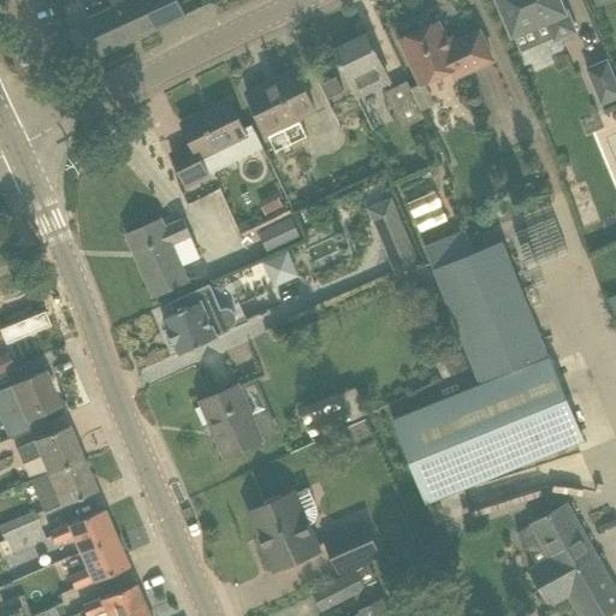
[(81,23),(96,58),(187,16),(178,0),(108,0),(113,7),(81,23)]
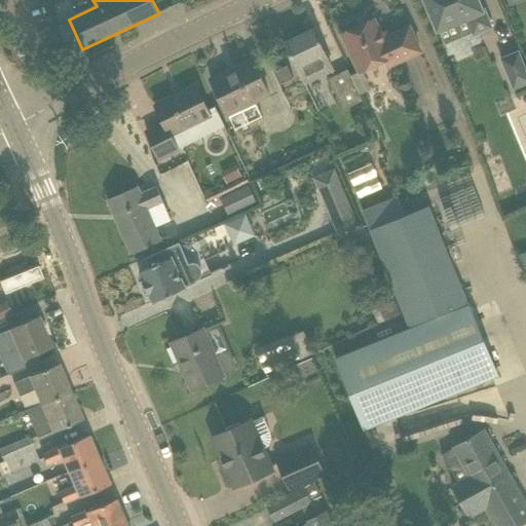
[(484,9),(483,10),(479,0),(424,0),(438,31),(467,19),(474,35),(492,28),(484,9)]
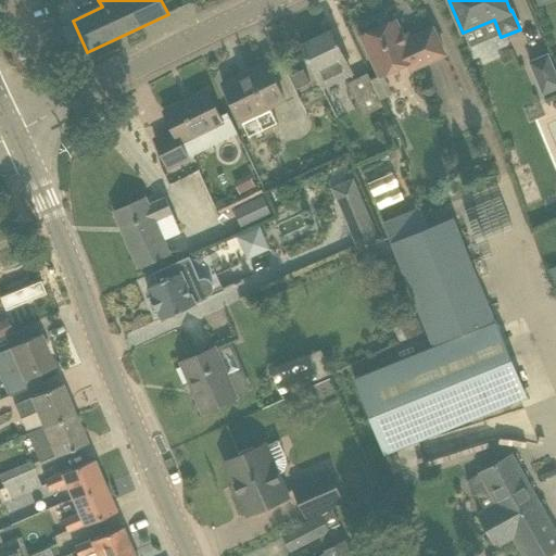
[(395,21),(362,36),(380,76),(407,63),(411,71),(445,54),(433,28),(405,41),(395,21)]
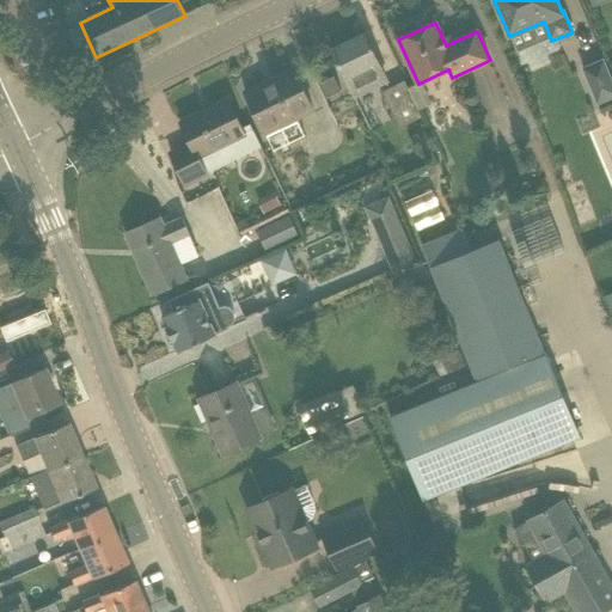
[(366,35),(332,50),(355,97),(387,81),(379,63),(366,35)]
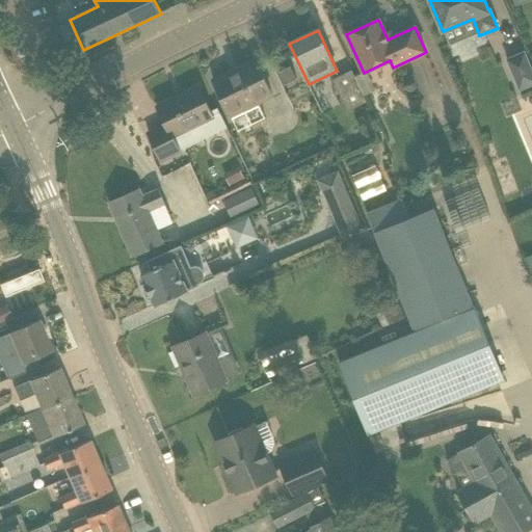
[(520,89),(531,84),(531,71),(524,53),(507,59),(520,89)]
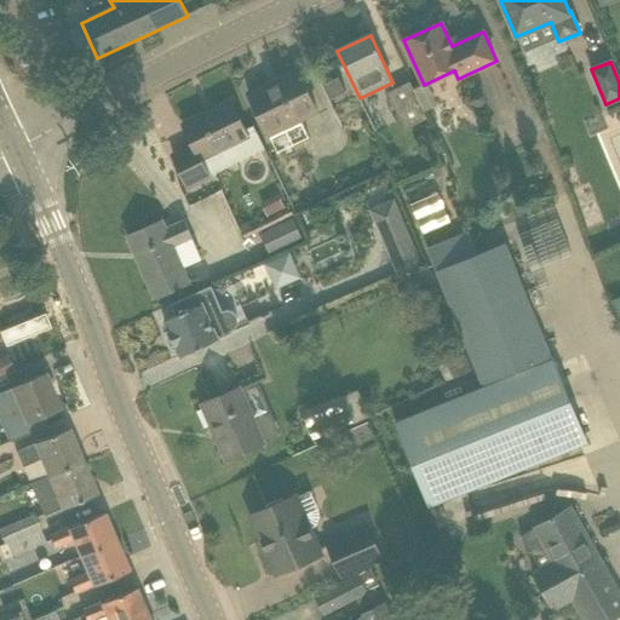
[(268,85),(248,93),(268,136),(317,112),(299,74),(269,89),(268,85)]
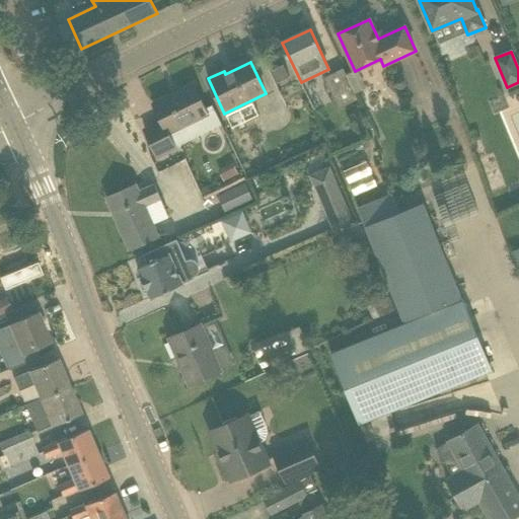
[(272,70),(278,83),(290,77),(284,65),(283,65),(285,69),(275,74),(273,70),(272,70)]
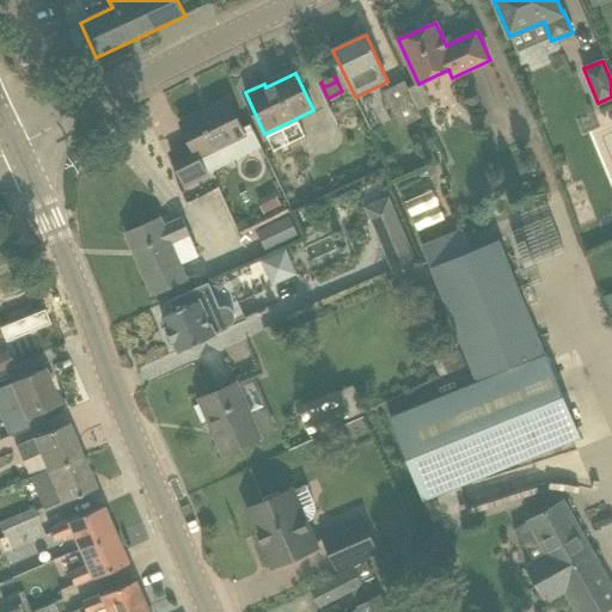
[(399,128),(422,117),(405,80),(383,92),(399,128)]
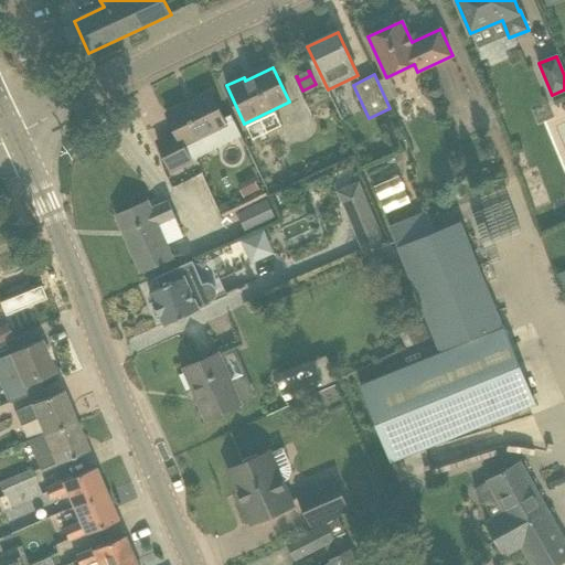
[(191,160),(242,136),(232,114),(223,118),(211,93),(167,114),(177,134),(158,142),(171,170),(191,160)]
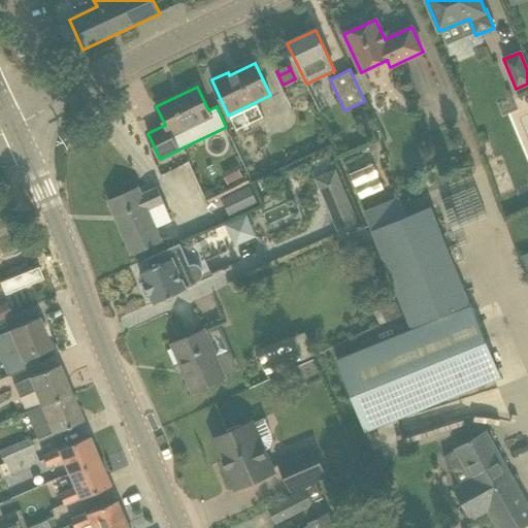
[(360,196),(383,188),(373,163),(351,171),(360,196)]
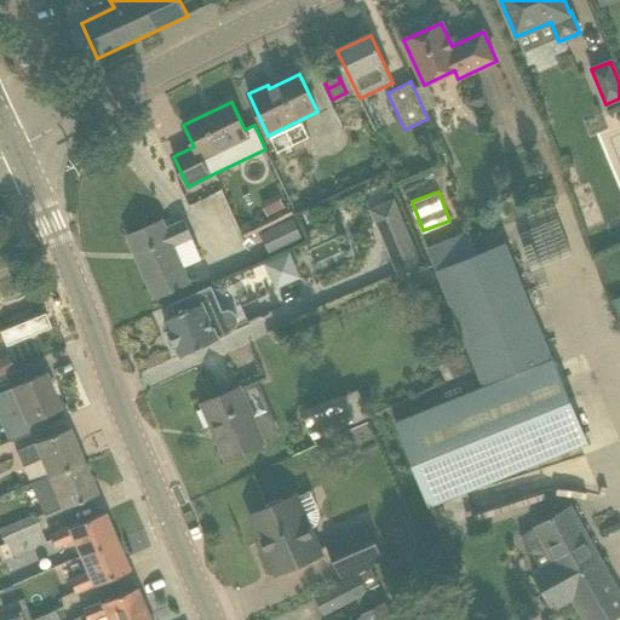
[(423,262),(402,214),(374,227),(396,274),(423,262)]
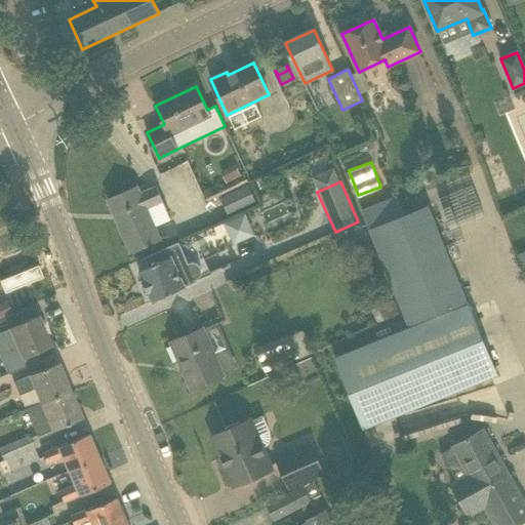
[(228,213),(256,201),(248,184),(219,197),(228,213)]
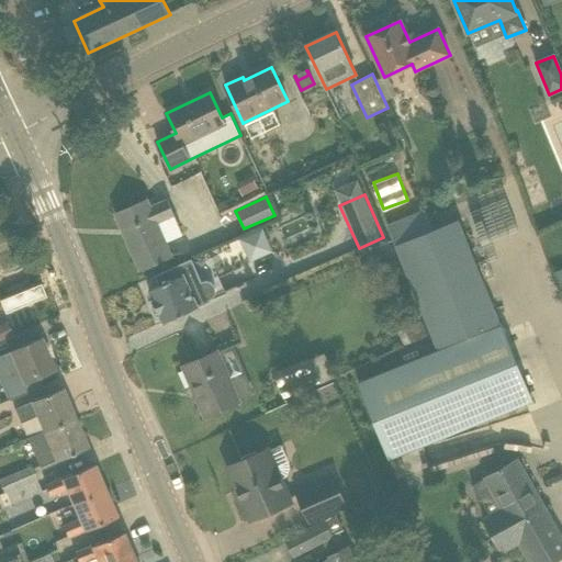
[(173,215),(167,200),(149,208),(146,201),(116,214),(141,270),(171,257),(156,223),(173,215)]
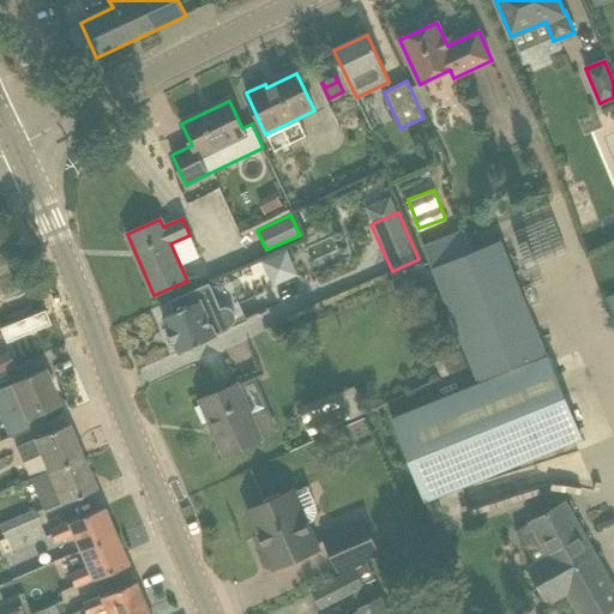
[(500,241),(473,252),(464,230),(423,246),(432,269),(475,374),(458,380),(462,390),(391,419),(425,501),(583,438),(549,355),(547,356),(546,354),(500,241)]
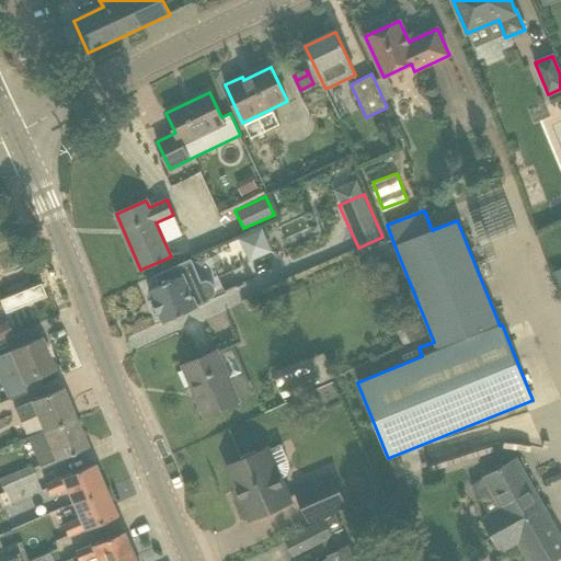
[(249,261),(273,250),(262,227),(239,238),(249,261)]
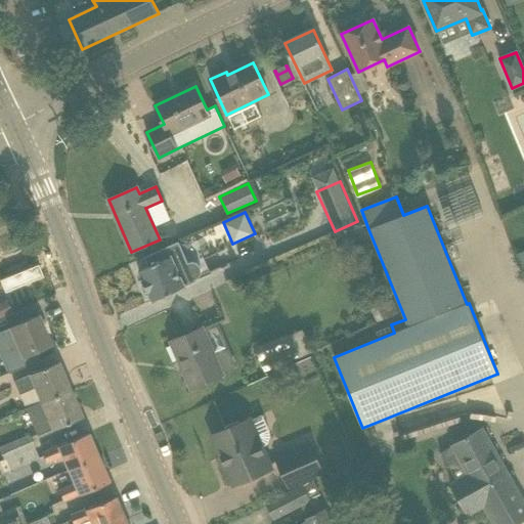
[(190,236),(179,242),(144,257),(148,267),(139,271),(139,272),(140,272),(143,280),(142,280),(147,292),(148,292),(153,300),(151,300),(153,301),(208,276),(190,236)]
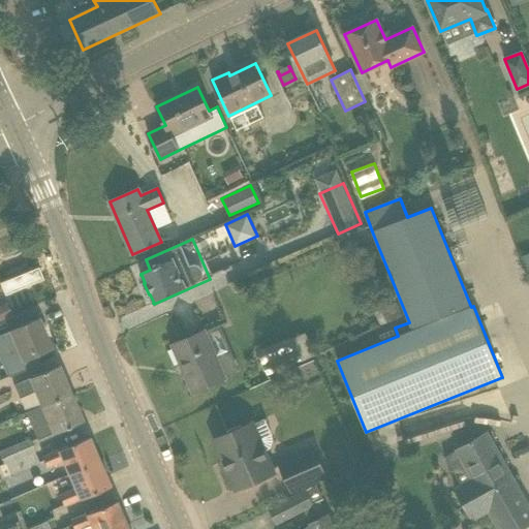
[(0,284),(4,294),(42,279),(38,268),(0,282),(0,284)]
